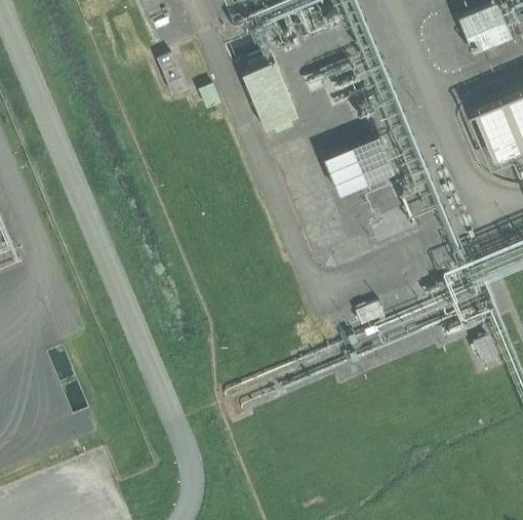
[(475,55),(513,39),(497,3),(459,21),(475,55)]
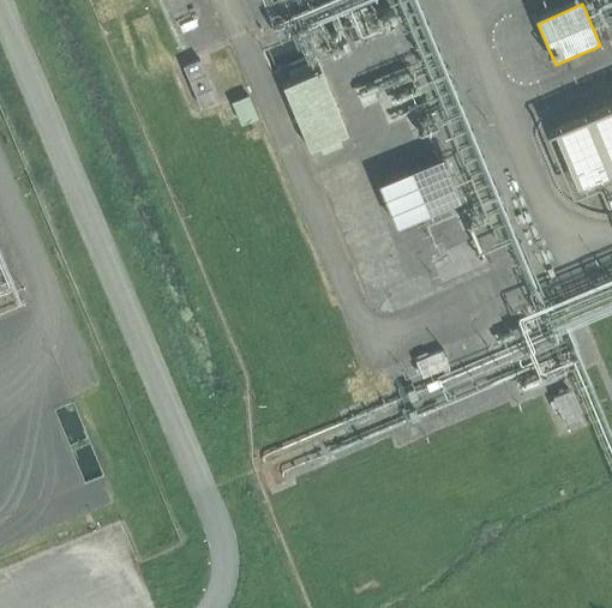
[(202,65),(184,72),(202,114),(219,107),(202,65)]
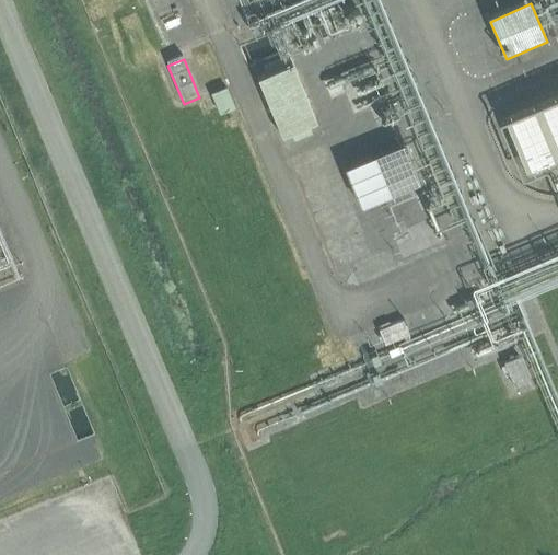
[(259,83),(282,140),(318,126),(294,68),(259,83)]
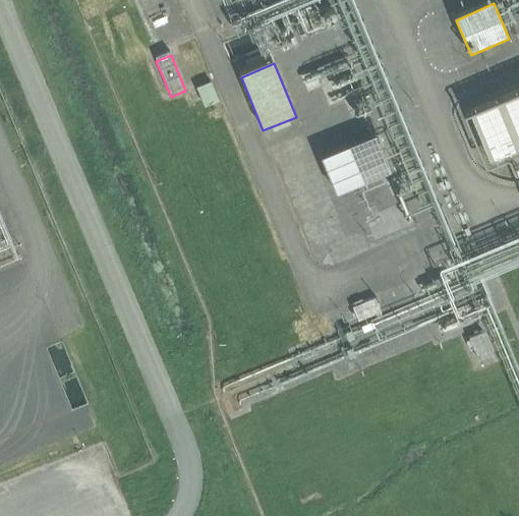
[(212,86),(196,92),(205,111),(220,105),(212,86)]
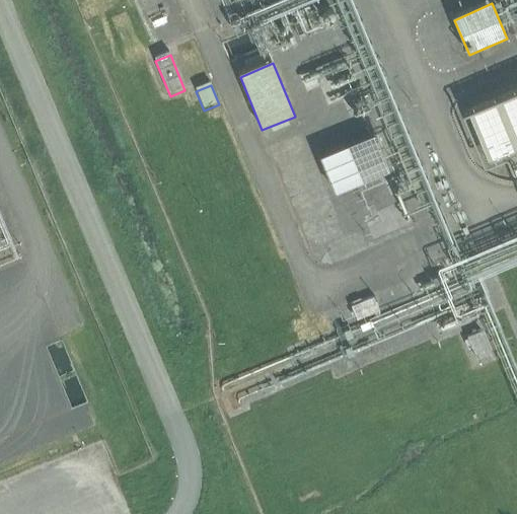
[(516,95),(468,116),(489,164),(516,152),(516,95)]
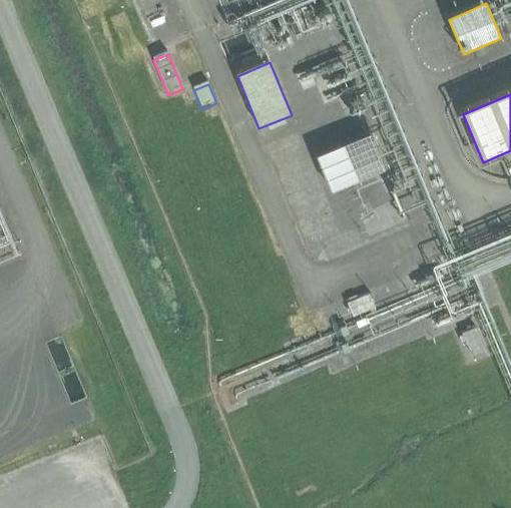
[(385,134),(330,150),(341,187),(396,171),(385,134)]
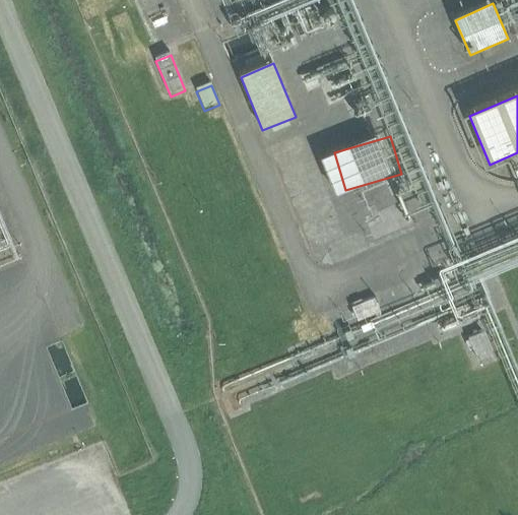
[(352,311),(359,325),(382,316),(376,302),(352,311)]
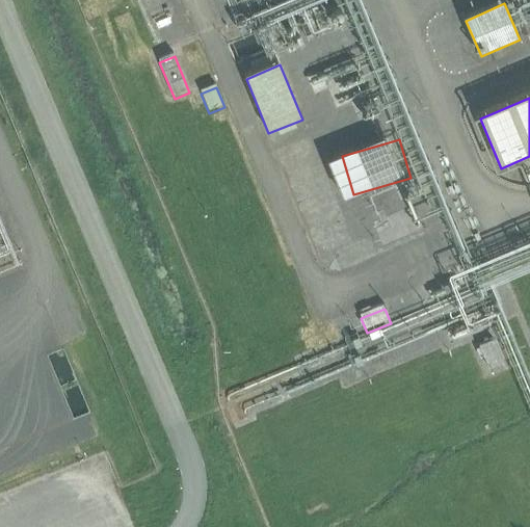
[(489,373),(504,367),(494,344),(480,349),(489,373)]
